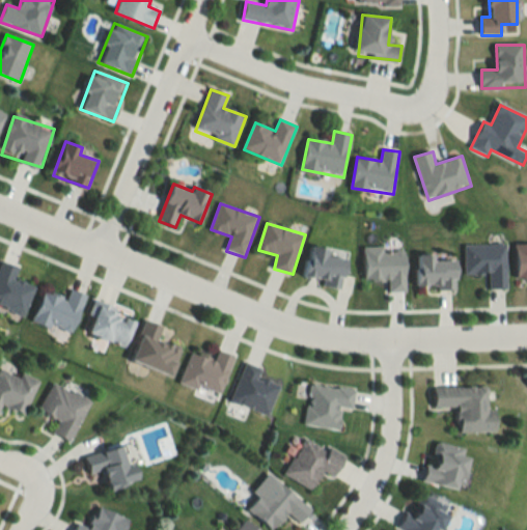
[(466,275),(490,275),(490,289),(507,289),(507,244),(466,244),(466,275)]
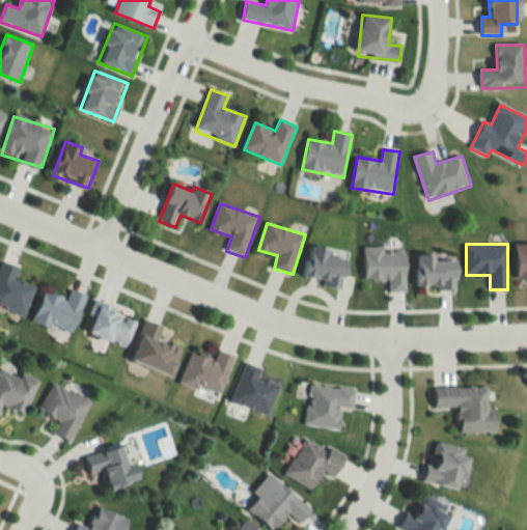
[(526,245),(517,245),(518,279),(526,279),(526,245)]
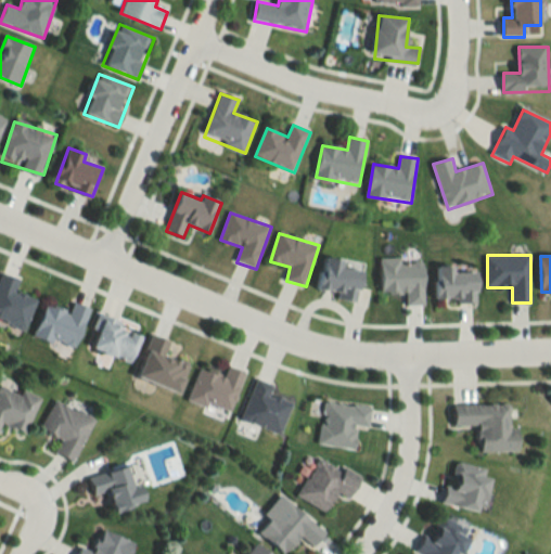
[(364,265),(325,257),(319,287),(341,292),(340,299),(357,303),(364,265)]
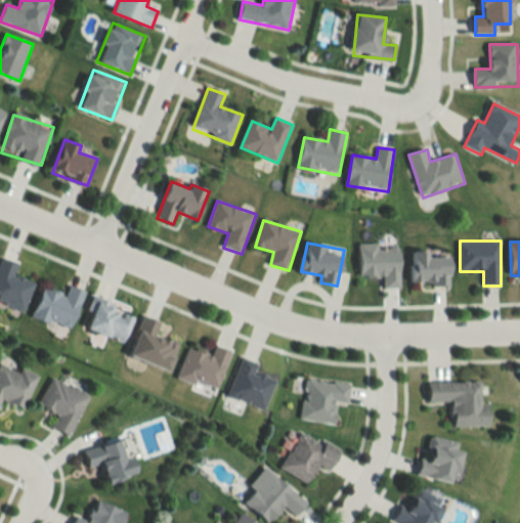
[(384,276),(385,289),(402,288),(401,245),(360,245),(361,276),(384,276)]
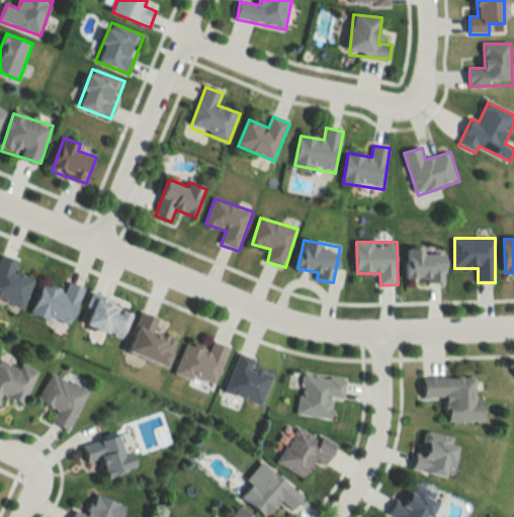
[(409,248),(409,282),(445,282),(445,252),(426,252),(426,248),(409,248)]
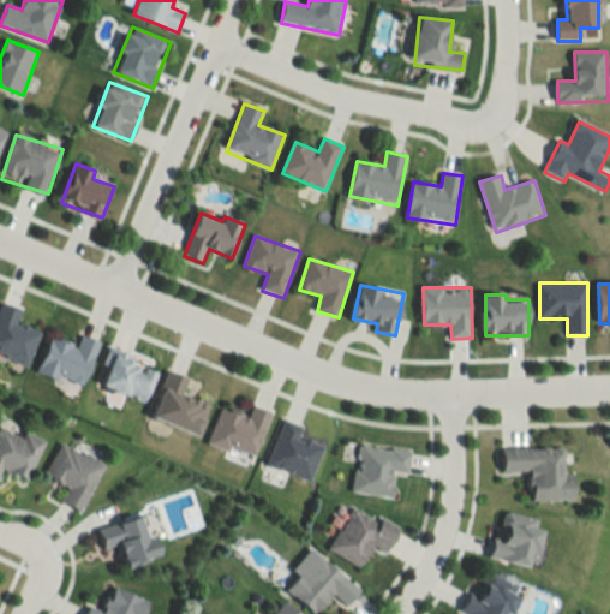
[(41,332),(19,323),(24,310),(3,302),(0,309),(0,353),(30,364),(41,332)]
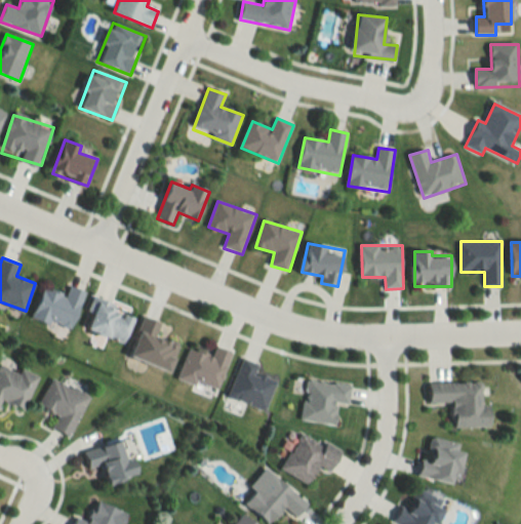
[(34,317),(73,330),(86,291),(71,286),(68,295),(44,288),(34,317)]
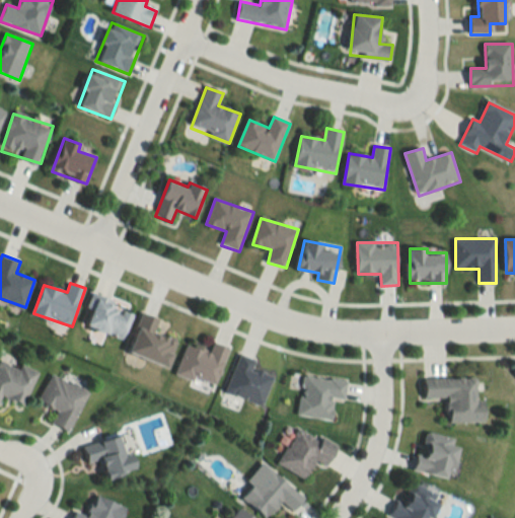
[(133,314),(115,309),(118,301),(95,294),(84,326),(125,340),(133,314)]
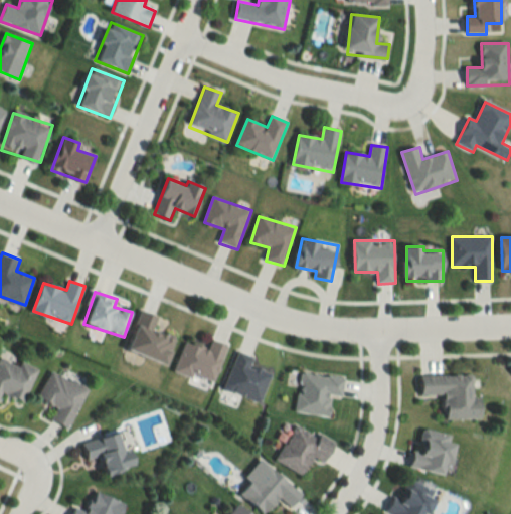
[(159,318),(142,311),(128,351),(168,365),(177,337),(155,330),(159,318)]
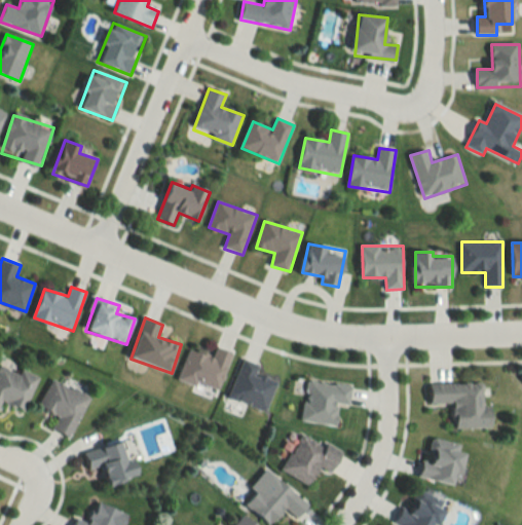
[(233,352),(217,347),(214,357),(189,349),(180,380),(221,392),(233,352)]
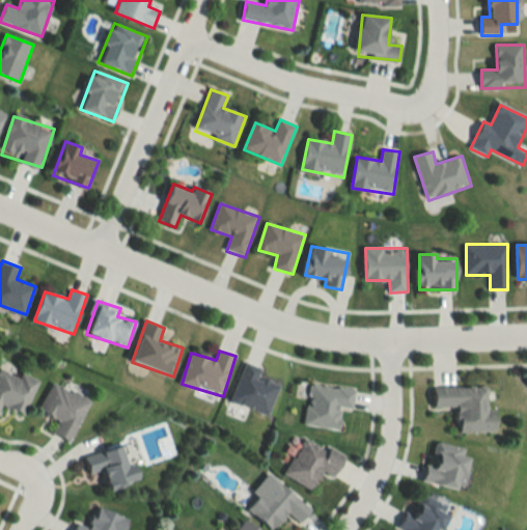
[(231,400),(269,415),(281,384),(261,377),(265,369),(247,362),(231,400)]
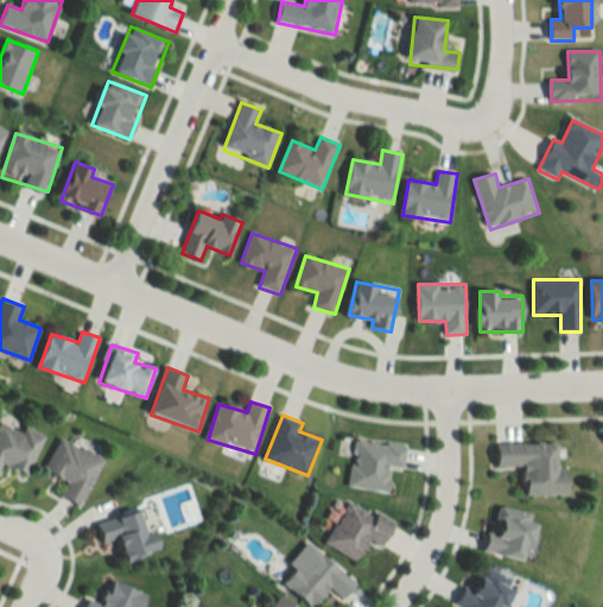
[(0,422),(0,473),(4,465),(31,475),(46,436),(26,428),(25,432),(0,423),(0,422)]
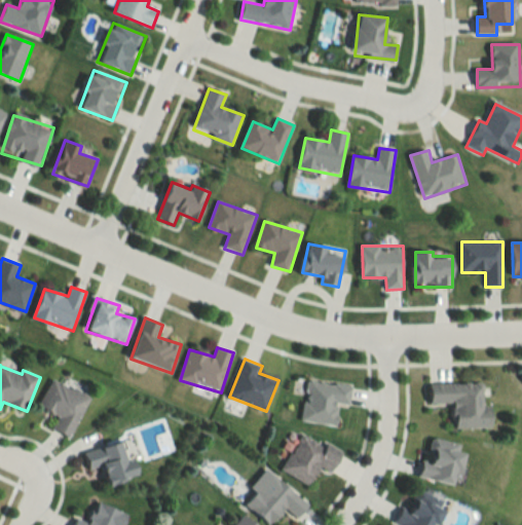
[(60,417),(53,429),(71,438),(91,398),(53,378),(39,407),(60,417)]
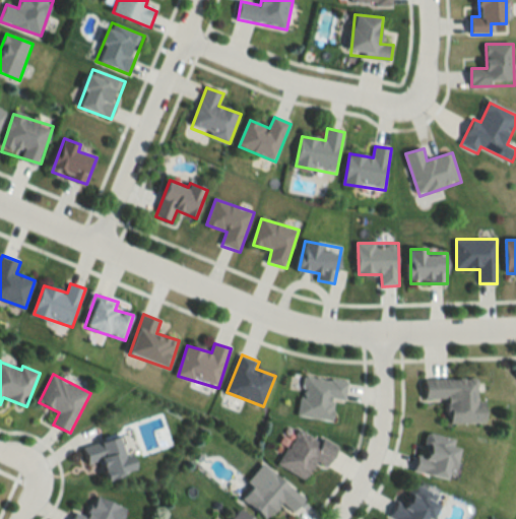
[(348,383),(306,376),(299,416),(332,422),(336,401),(345,402),(348,383)]
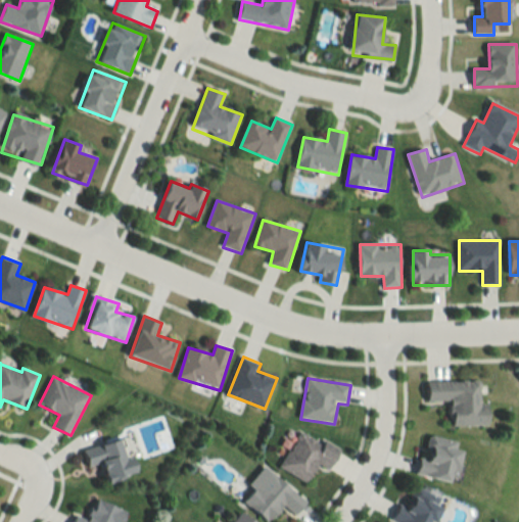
[(481,406),(480,381),(428,383),(429,402),(452,402),(453,427),(489,426),(488,405),(481,406)]
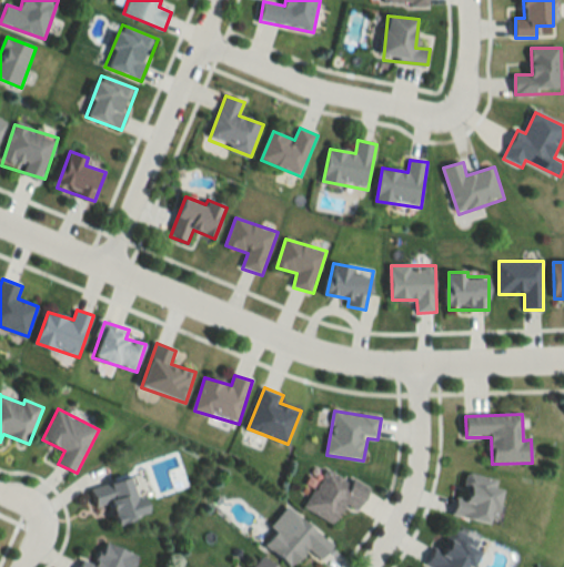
[(330,466),(305,507),(335,526),(348,505),(358,512),(370,489),(330,466)]
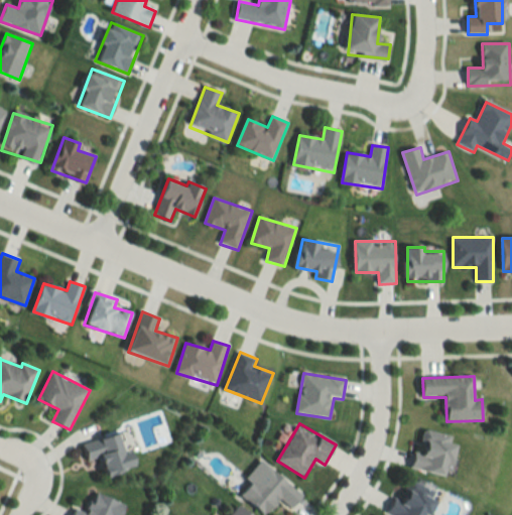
[(412,469),(449,477),(457,437),(424,430),(419,454),(415,453),(412,469)]
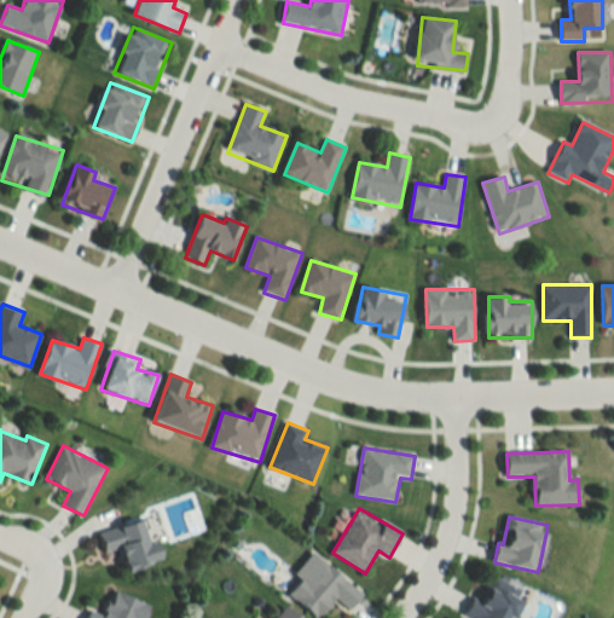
[(123,549),(129,572),(160,564),(146,521),(102,533),(106,554),(123,549)]
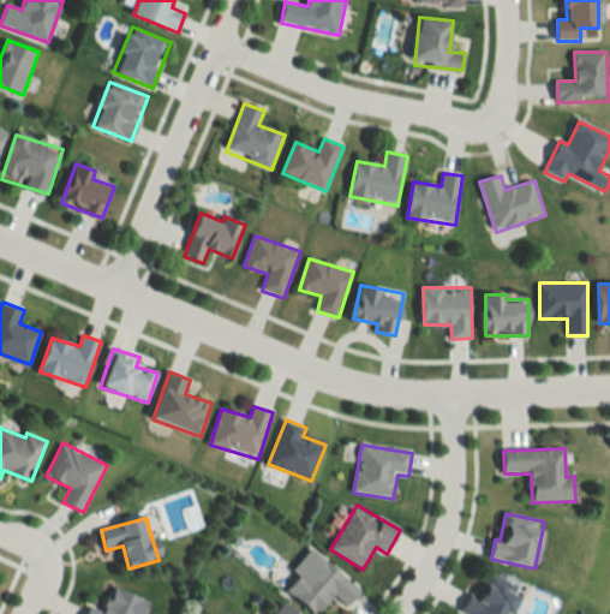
[(363,591),(320,556),(289,592),(315,613),(321,613),(334,597),(348,608),(363,591)]
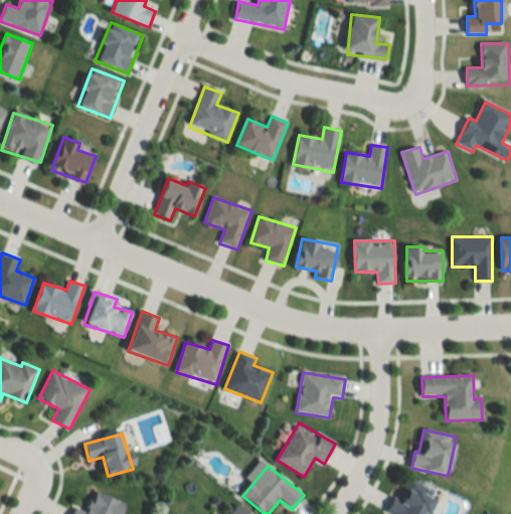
[(430,513),(440,493),(405,478),(389,513),(424,513),(430,513)]
